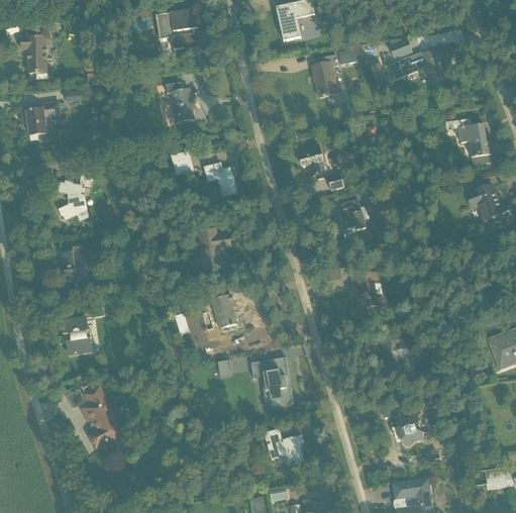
[(284,41),(301,37),(294,2),(292,3),(291,0),(287,0),(288,5),(276,7),(279,19),(280,19),(282,26),(280,26),(284,41)]
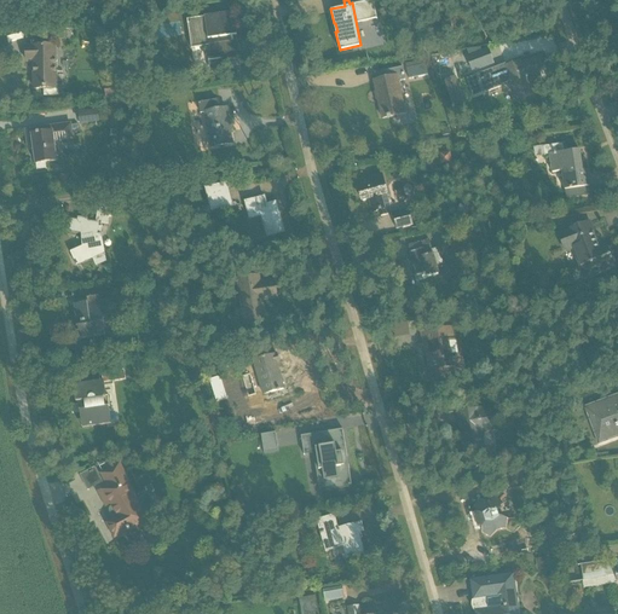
[(230,11),(186,17),(191,46),(208,44),(211,58),(208,59),(209,69),(230,67),(227,51),(238,48),(236,39),(232,39),(231,34),(234,34),(230,11)]
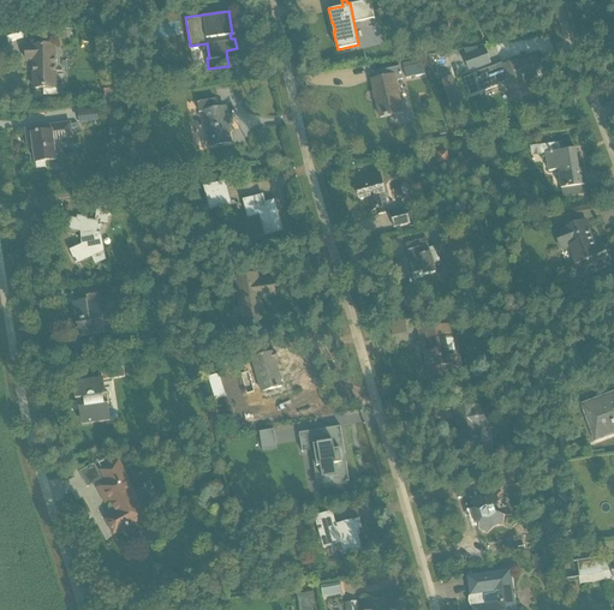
[(55,43),(25,43),(25,58),(33,58),(33,85),(42,85),(42,93),(57,93),(57,85),(57,83),(63,83),(63,70),(55,70),(55,43)]
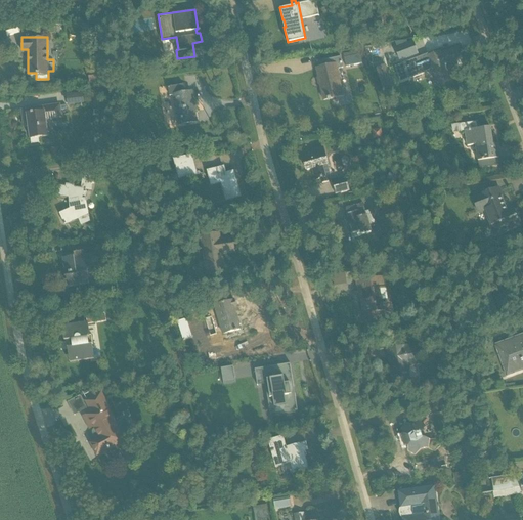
[(427,52),(394,65),(400,80),(424,71),(423,70),(430,67),(436,83),(450,77),(445,62),(462,56),(458,45),(441,51),(439,48),(428,53),(427,52)]
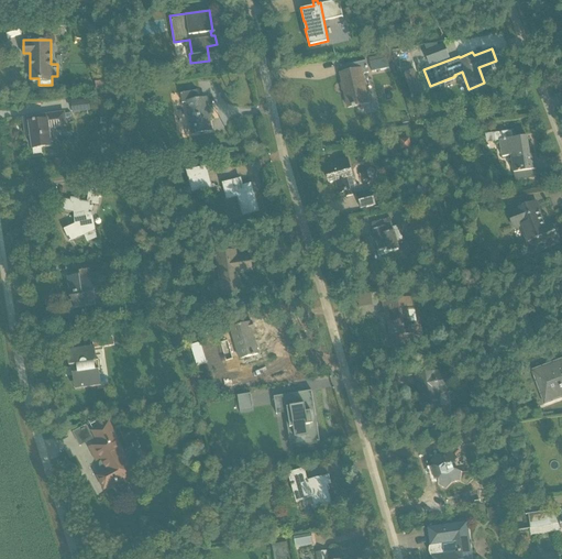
[(345,107),(368,102),(362,72),(367,70),(365,59),(340,64),(341,70),(338,72),(345,107)]
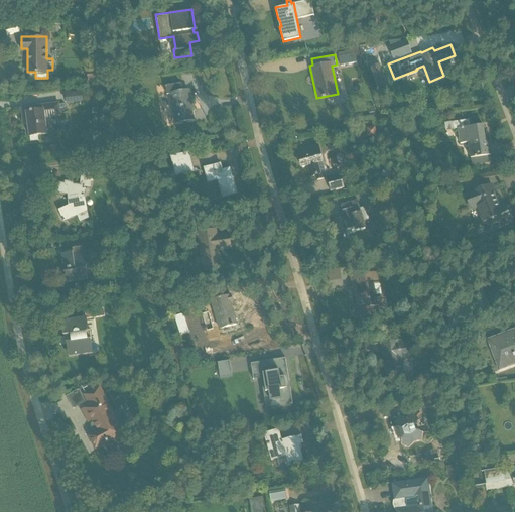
[(369,65),(380,100),(388,97),(379,62),(369,65)]
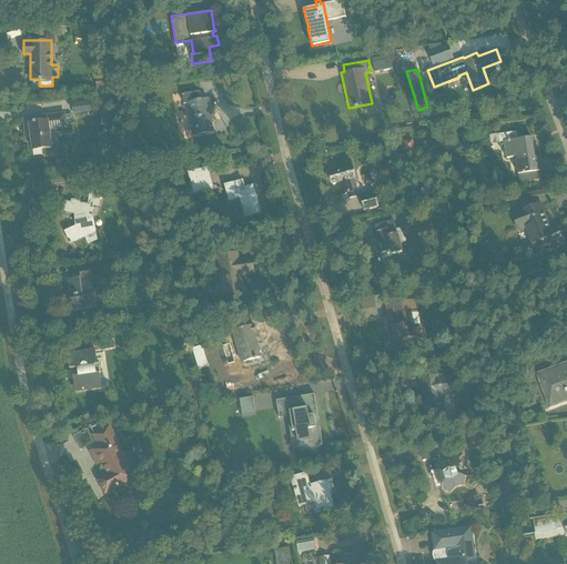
[(192,133),(212,130),(211,118),(212,118),(211,107),(209,107),(206,98),(200,99),(198,90),(181,92),(183,102),(186,102),(192,133)]
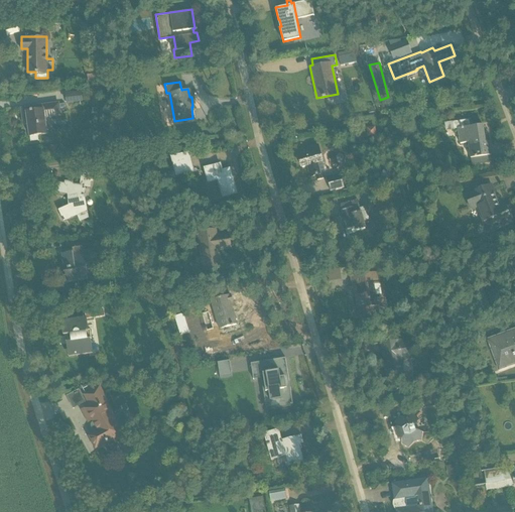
[(79,90),(65,92),(66,102),(80,100),(79,90)]
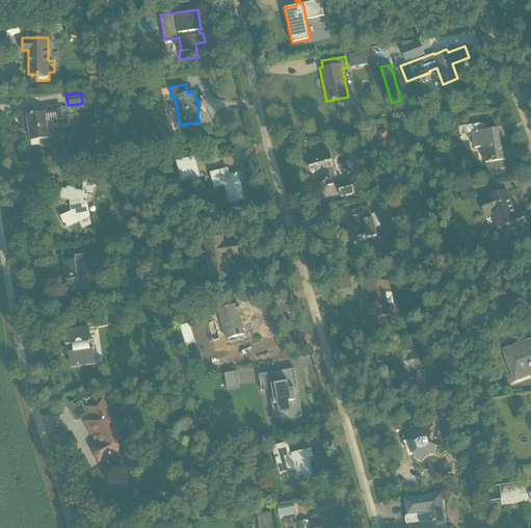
[(61,104),(21,109),(23,126),(28,125),(30,138),(31,143),(38,142),(38,137),(49,136),(47,119),(62,117),(61,104)]
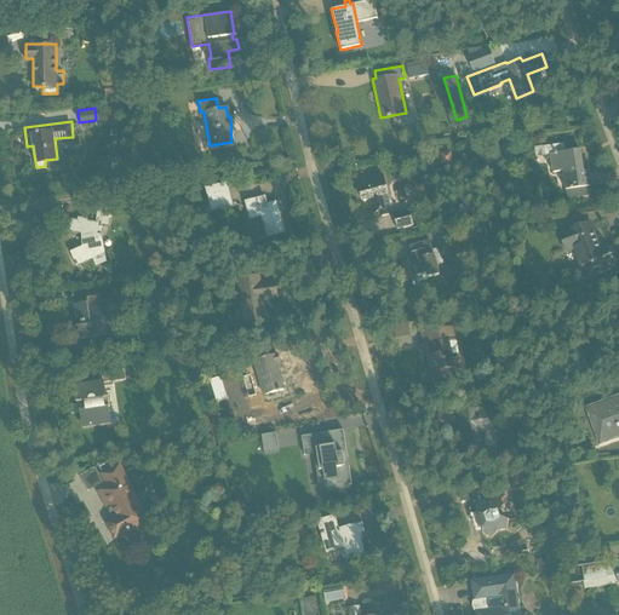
[(582,170),(579,149),(563,150),(562,142),(533,145),(534,155),(549,153),(551,171),(561,170),(565,189),(589,185),(586,168),(582,170)]
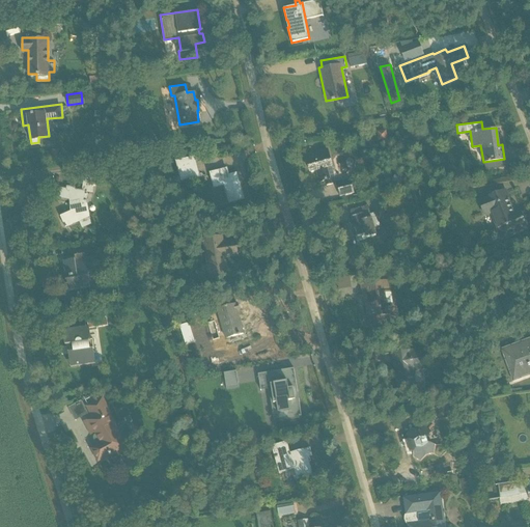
[(332,165),(327,148),(313,151),(314,157),(306,159),(308,165),(309,165),(310,170),(315,169),(318,181),(325,178),(326,184),(331,183),(327,167),(332,165)]
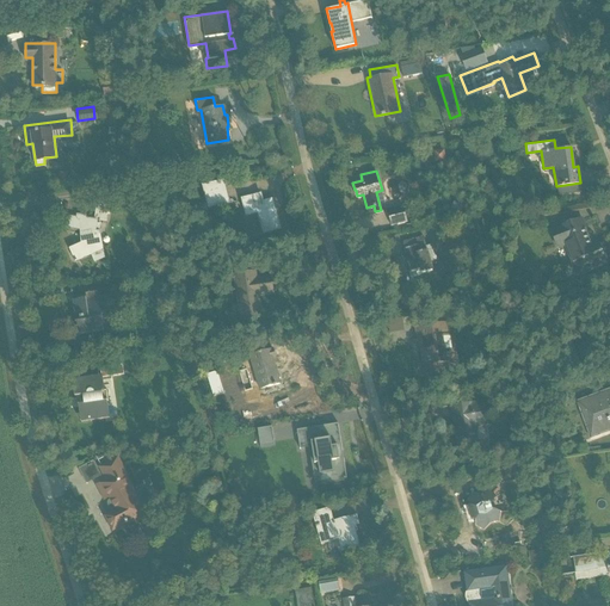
[(228,178),(207,183),(210,205),(232,201),(228,178)]
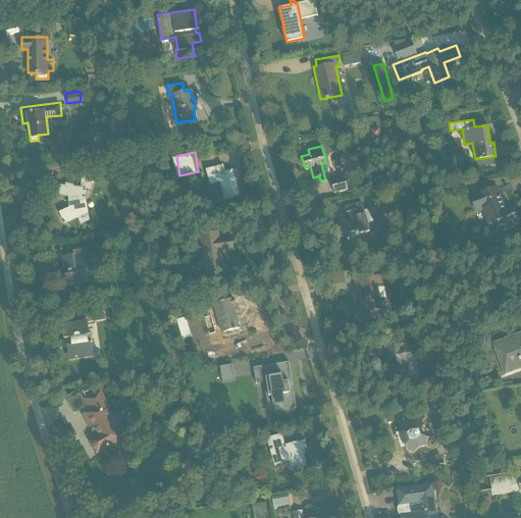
[(87,171),(82,171),(80,184),(85,185),(84,187),(91,188),(92,172),(92,171),(92,161),(87,161),(87,171)]
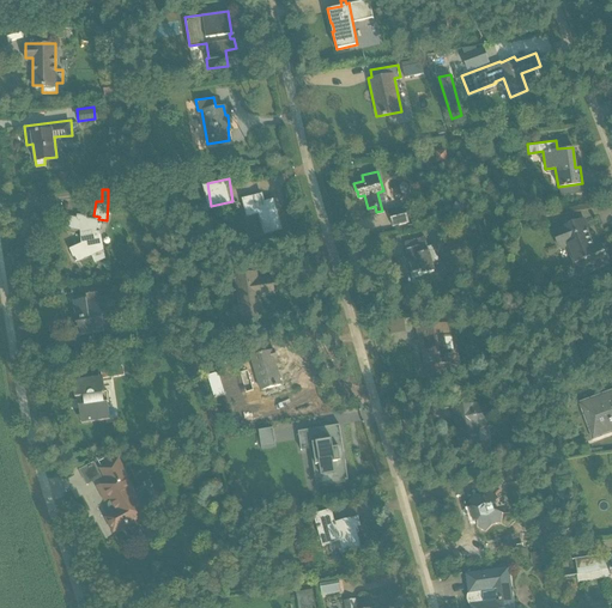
[(262,232),(282,228),(273,199),(264,201),(261,193),(242,198),(246,216),(258,213),(262,232)]
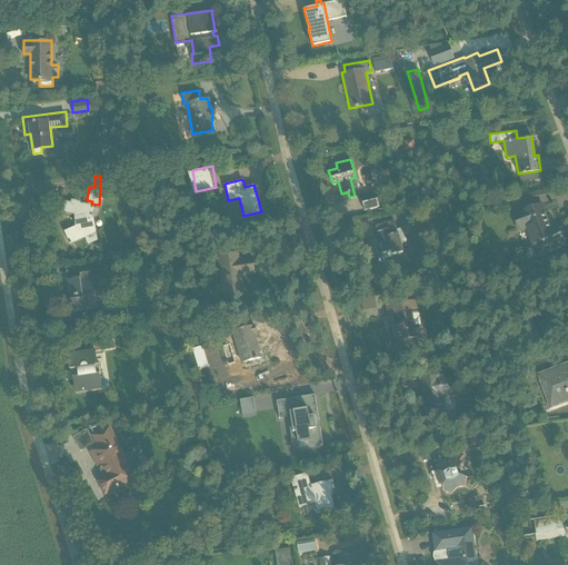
[(376,189),(359,194),(364,207),(379,202),(376,189)]
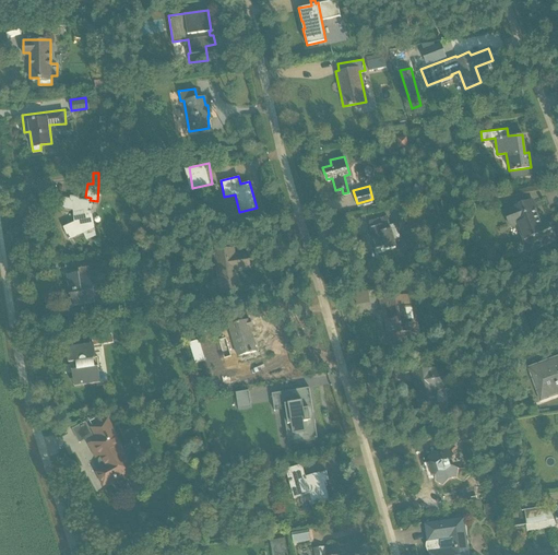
[(138,188),(130,189),(132,197),(134,196),(135,202),(141,201),(138,188)]
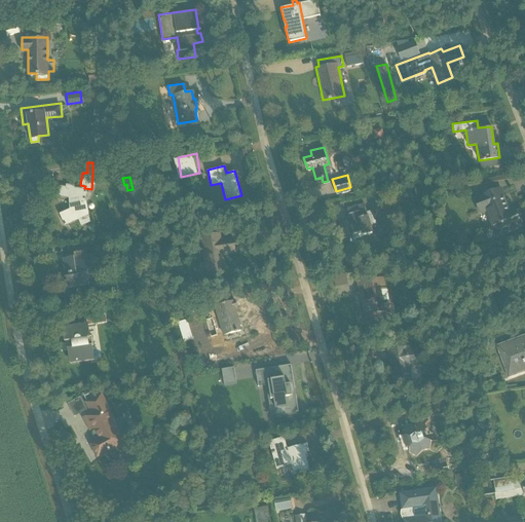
[(69,208),(59,212),(65,224),(78,218),(80,224),(89,220),(85,197),(86,190),(83,190),(83,187),(73,185),(74,183),(66,182),(65,185),(57,184),(55,194),(68,196),(69,208)]
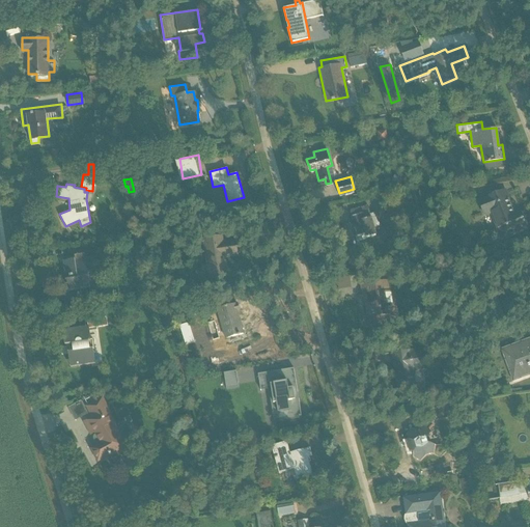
[(490,213),(500,238),(526,227),(518,209),(512,211),(505,189),(477,200),(483,215),(490,213)]
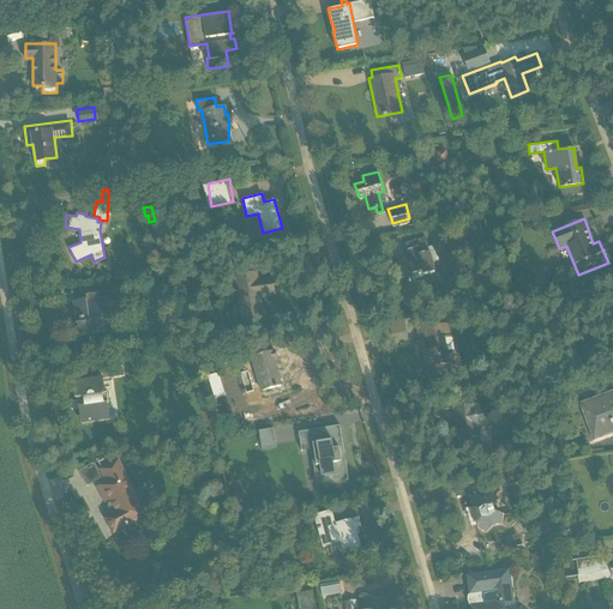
[(260,233),(248,236),(251,246),(264,242),(260,233)]
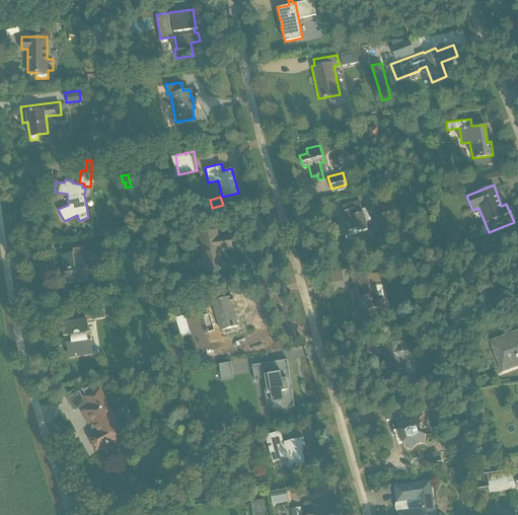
[(359,199),(340,204),(348,229),(347,229),(348,234),(360,231),(359,230),(367,228),(359,199)]
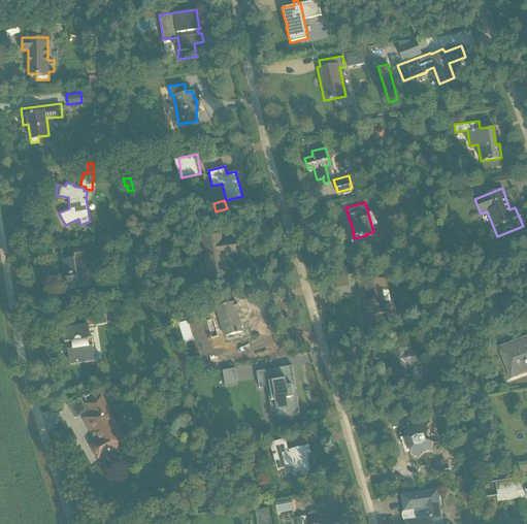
[(201,235),(206,276),(226,273),(224,255),(236,253),(234,236),(222,238),(221,232),(201,235)]
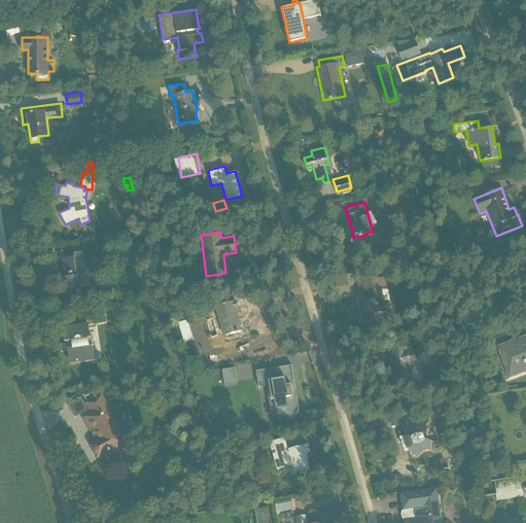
[(83,295),(104,292),(100,264),(98,264),(96,252),(84,254),(83,249),(73,251),(74,255),(62,257),(66,287),(74,286),(73,284),(79,283),(79,285),(82,285),(83,295)]
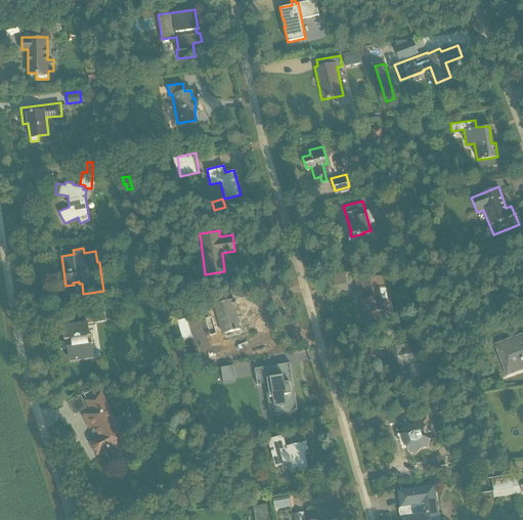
[(382,263),(365,265),(366,273),(383,270),(382,263)]
